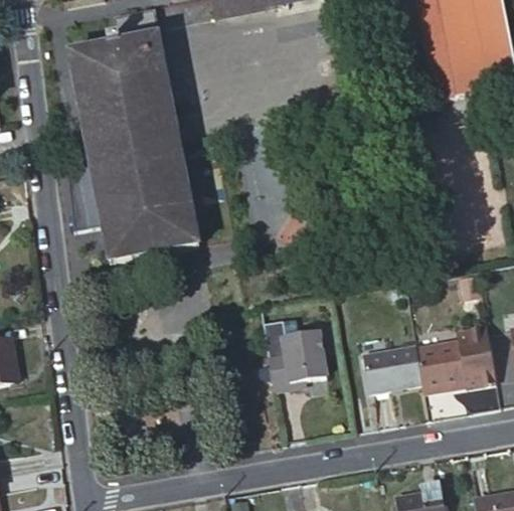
[(214,0),(218,17),(308,0),(214,0)]
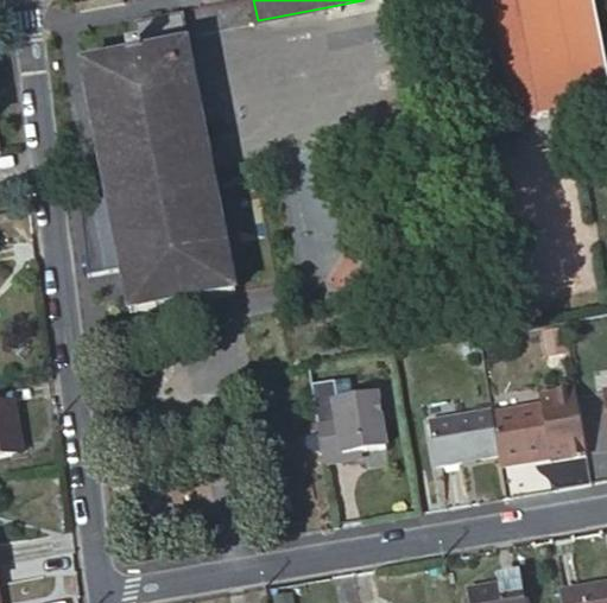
[(495,0),(519,119),(606,100),(606,57),(595,0),(495,0)]
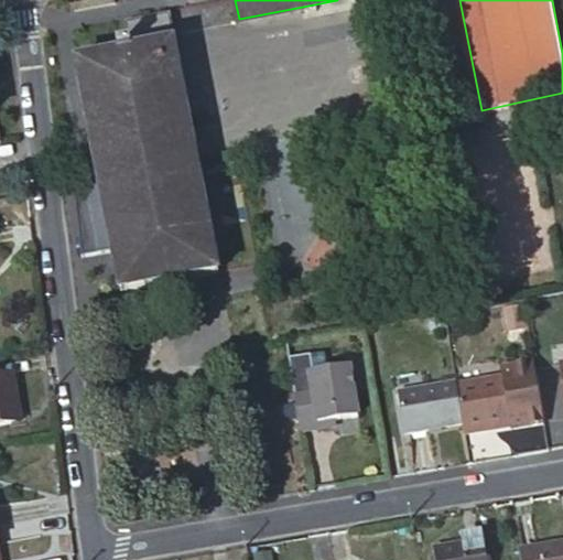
[(115,247),(122,288),(219,269),(171,12),(129,21),(132,42),(120,44),(121,50),(78,58),(99,170),(115,247)]
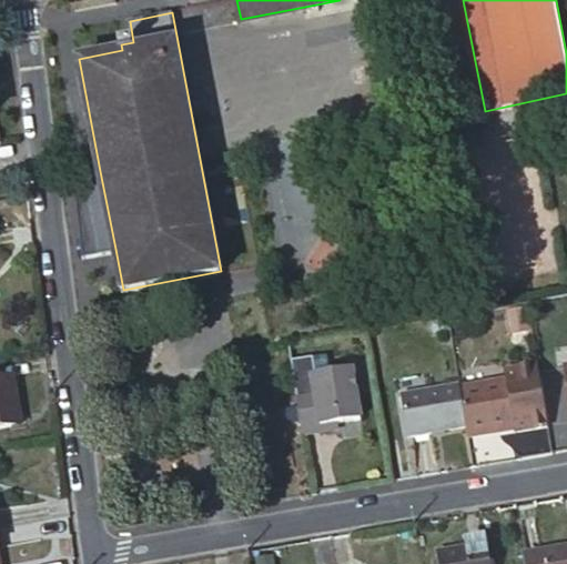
[(115,249),(100,171),(73,175),(89,254),(115,249)]
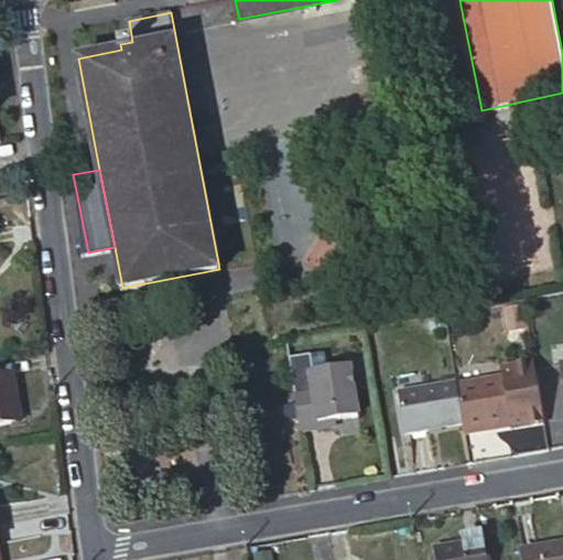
[(520,300),(504,302),(508,324),(523,321),(520,300)]
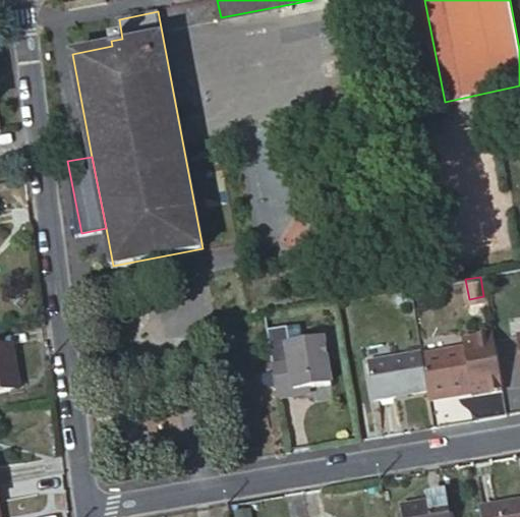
[(331,377),(324,332),(286,338),(288,350),(272,353),(278,391),(296,388),(295,383),(308,381),(331,377)]
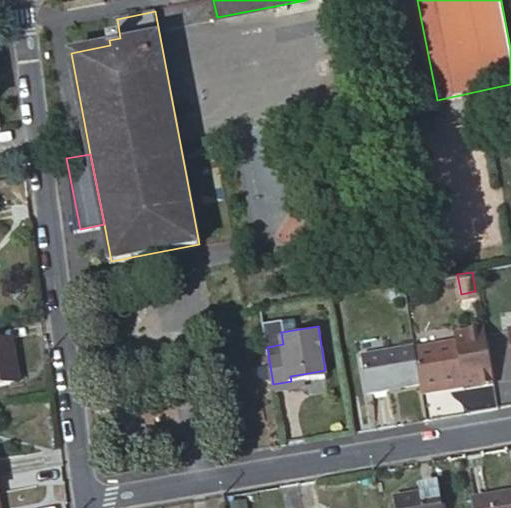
[(416,346),(415,346),(421,384),(423,394),(451,389),(450,382),(455,381),(455,383),(464,382),(465,389),(495,385),(485,329),(456,334),(457,342),(416,349),(416,346)]
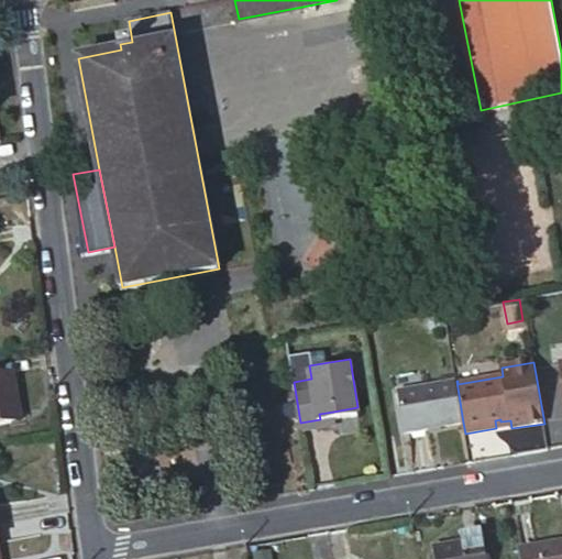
[(0,420),(22,417),(21,408),(14,370),(0,372),(0,420)]
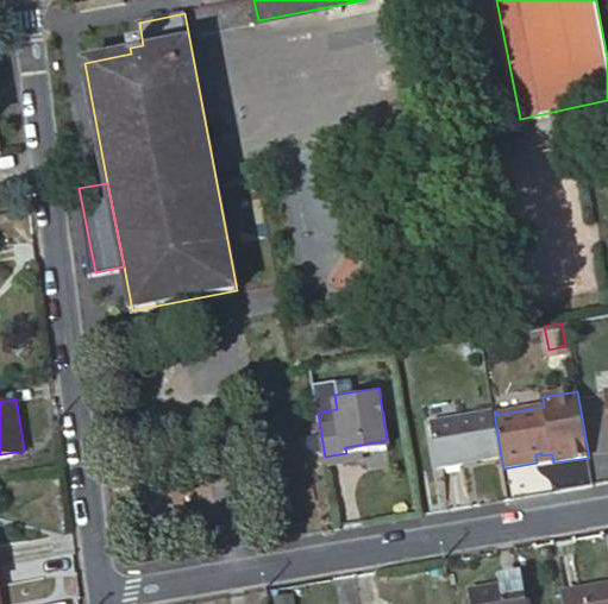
[(501,457),(494,411),(431,422),(438,466),(501,457)]
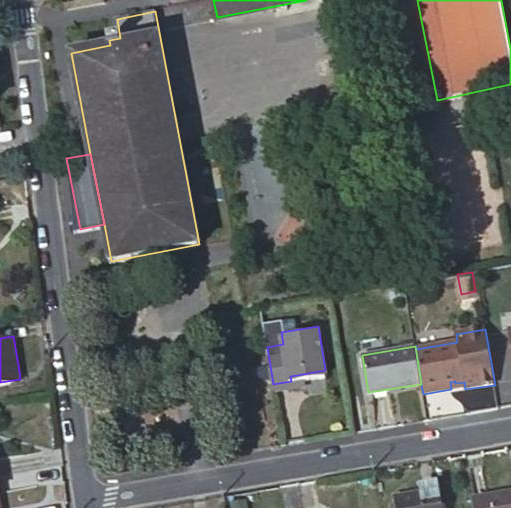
[(397,496),(398,507),(443,507),(439,483),(423,486),(424,491),(397,496)]
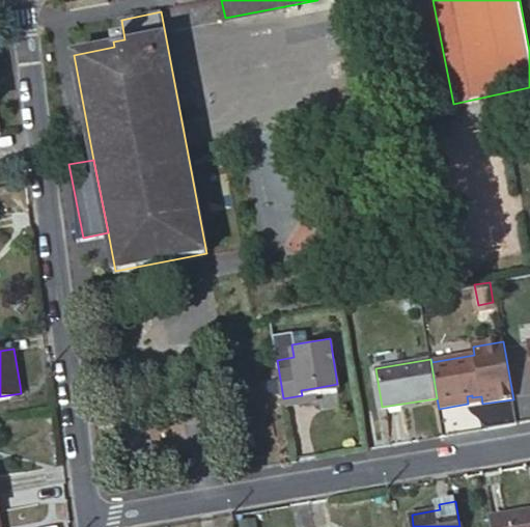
[(529,508),(490,517),(492,526),(529,526),(529,508)]
